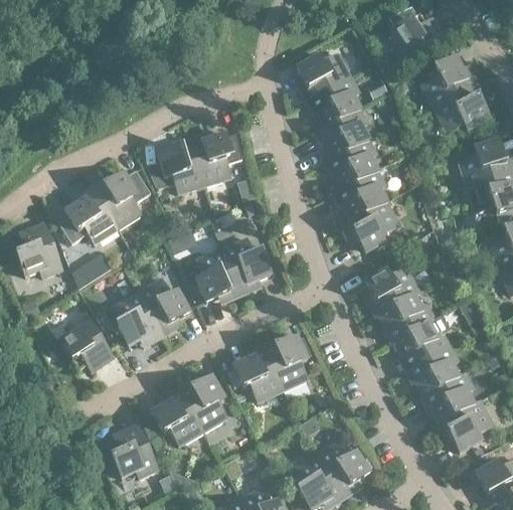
[(394,14),(401,26),(391,32),(400,45),(394,49),(406,67),(448,38),(433,17),(426,22),(420,13),(422,11),(417,3),(394,14)]
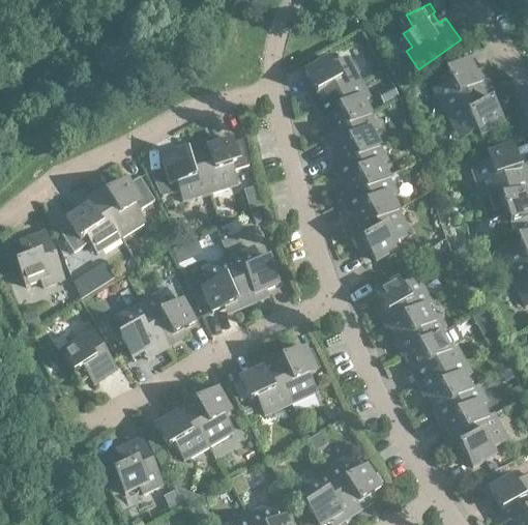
[(310,91),(317,105),(362,80),(349,55),(332,64),(328,57),(328,58),(308,68),(306,69),(317,87),(310,91)]
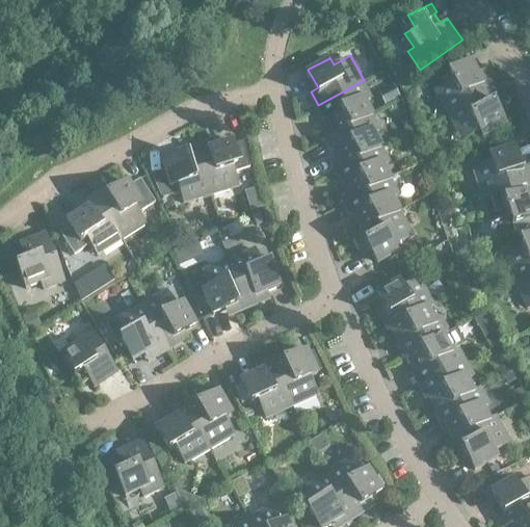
[(436,86),(450,111),(498,85),(486,66),(478,70),(472,59),(450,71),(453,78),(436,86)]
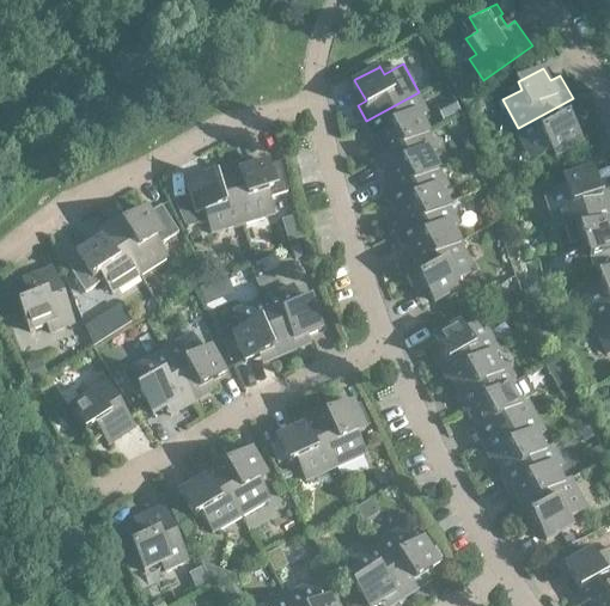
[(463,73),(456,78),(469,97),(479,91),(471,80),(469,81),(463,73)]
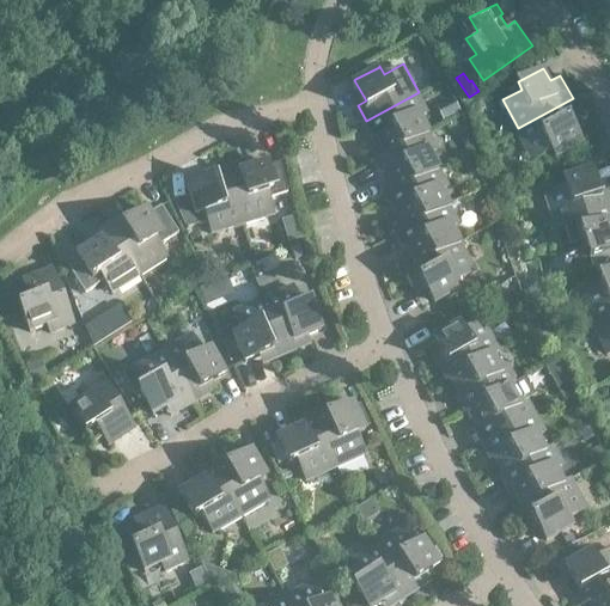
[(428,109),(419,92),(366,121),(374,135),(378,133),(388,151),(377,157),(429,128),(421,114),(428,109)]
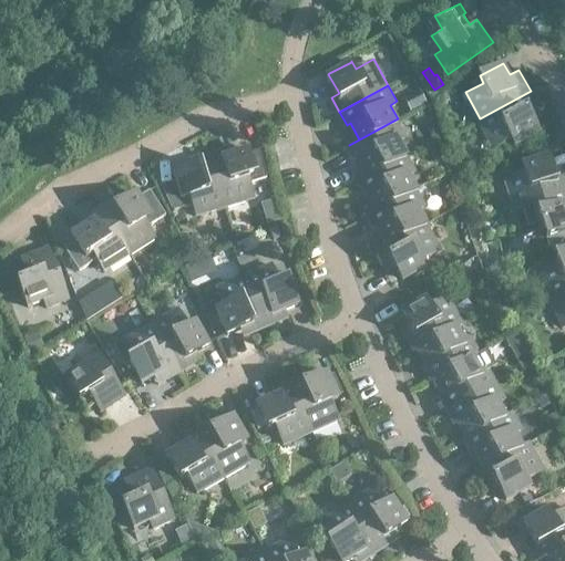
[(444,86),(434,93),(441,102),(449,95),(449,93),(444,86)]
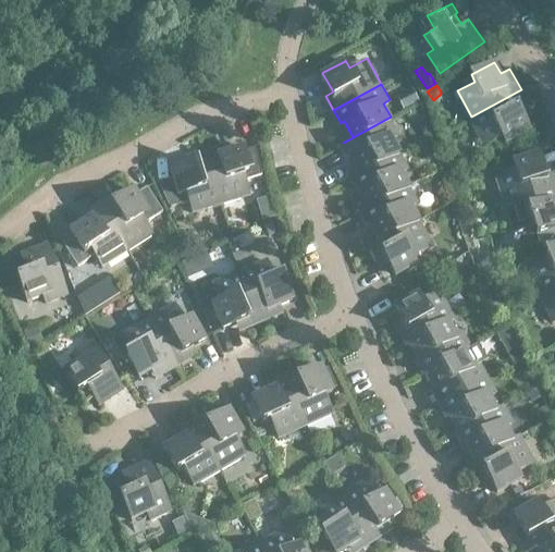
[(533,111),(521,89),(471,117),(486,143),(504,134),(507,140),(530,127),(523,117),(533,111)]
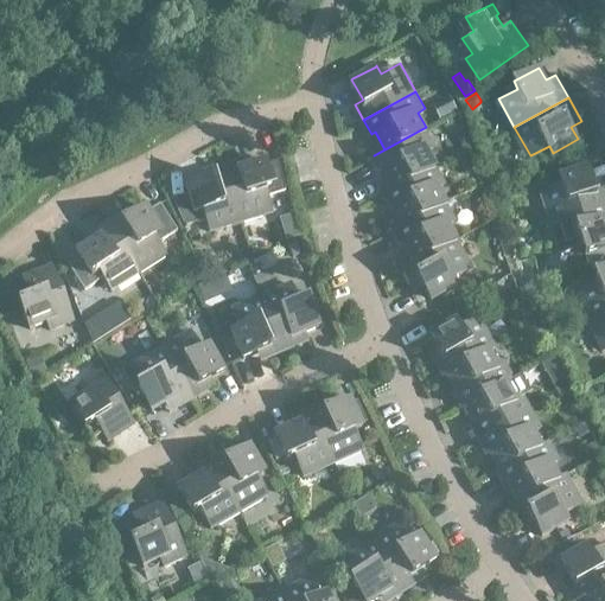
[(435,145),(426,127),(374,155),(382,171),(386,168),(395,185),(384,192),(435,164),(427,148),(435,145)]
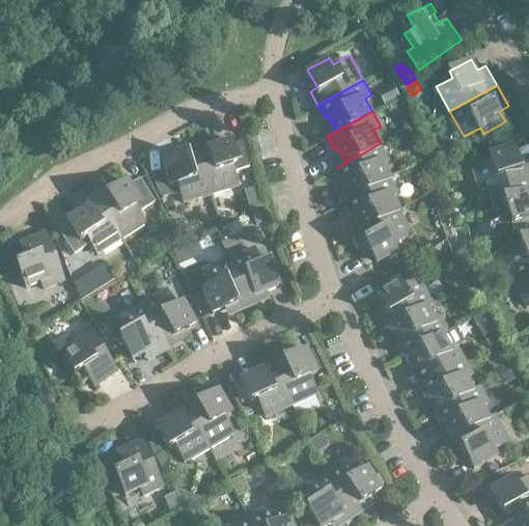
[(427,122),(419,125),(424,139),(433,136),(427,122)]
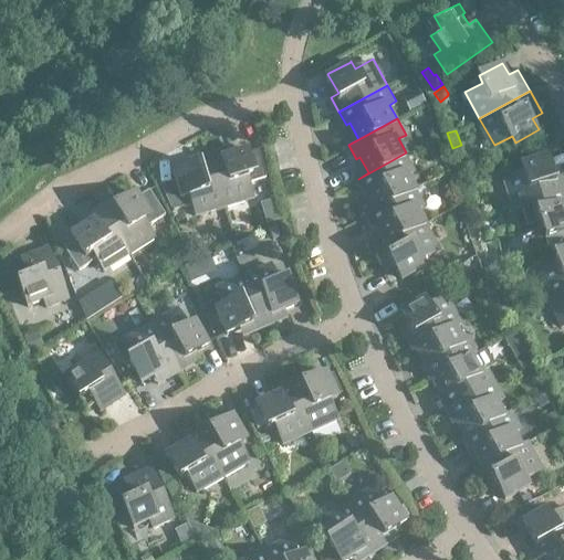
[(232,140),(209,148),(226,203),(256,194),(250,179),(267,173),(260,146),(249,149),(249,147),(236,151),(232,140)]
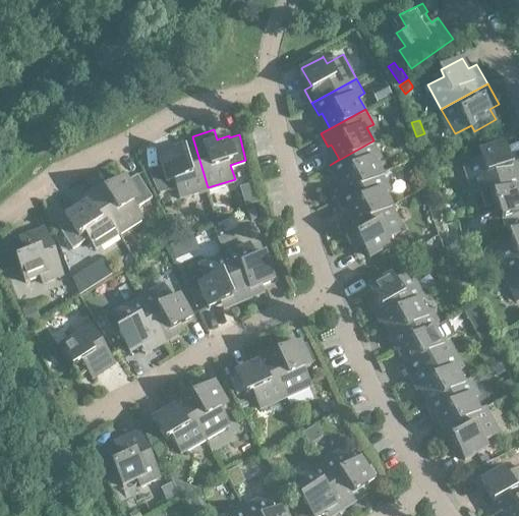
[(208,187),(192,136),(170,144),(173,153),(162,157),(164,165),(151,169),(161,190),(178,185),(181,195),(208,187)]
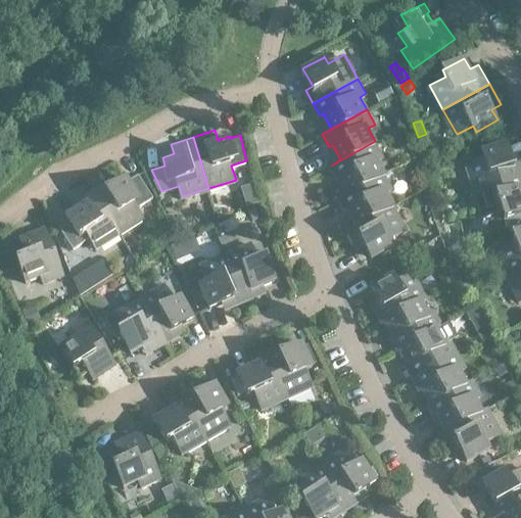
[(383,156),(375,141),(331,166),(338,179),(341,177),(349,191),(339,196),(340,197),(384,173),(377,159),(383,156)]
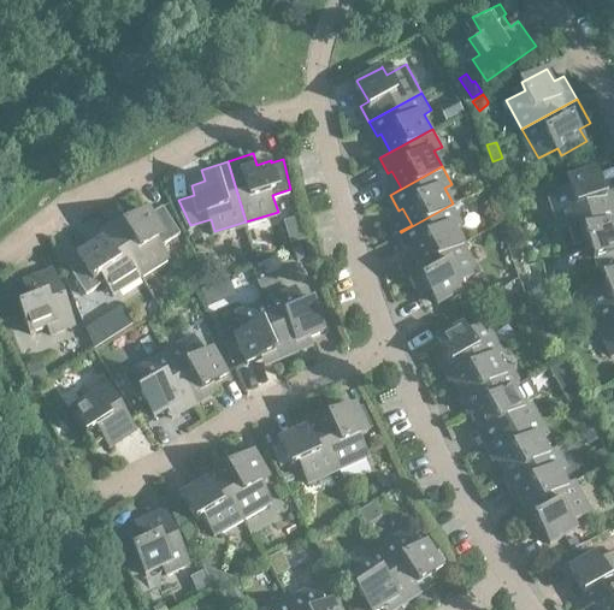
[(551,191),(561,223),(613,205),(613,177),(602,181),(597,167),(570,176),(572,184),(551,191)]
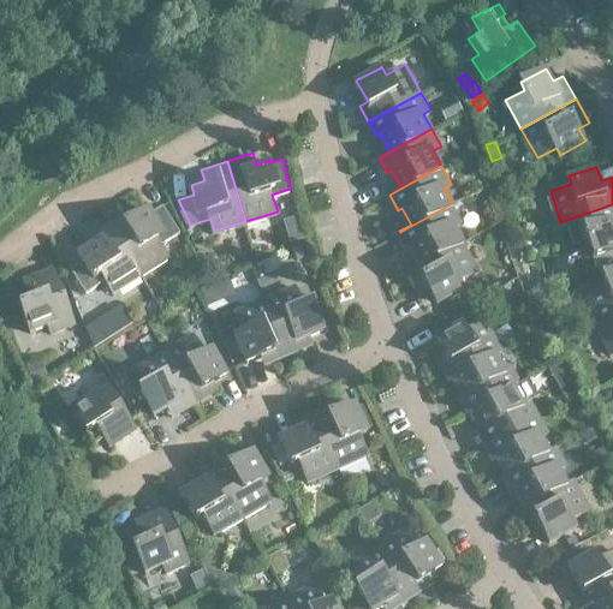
[(505,172),(495,175),(500,190),(510,187),(505,172)]
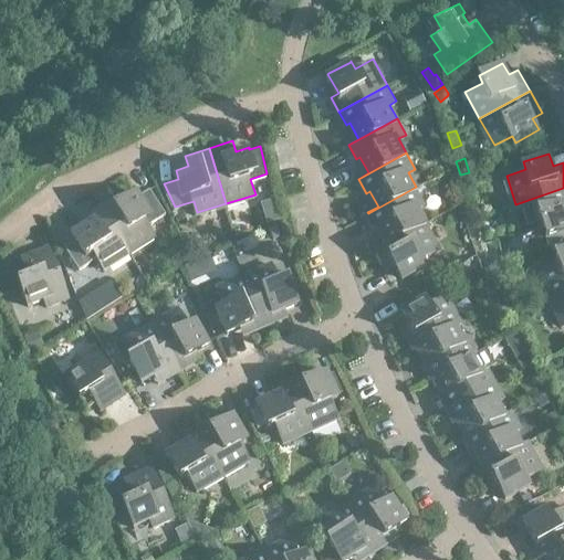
[(150,186),(139,193),(137,190),(126,198),(121,188),(100,202),(131,250),(156,234),(148,222),(167,211),(150,186)]
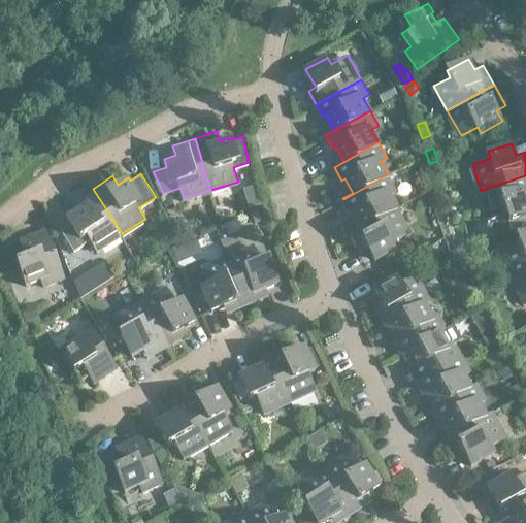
[(396,189),(388,174),(343,199),(351,211),(354,210),(362,225),(352,230),(353,231),(397,206),(390,193),(396,189)]
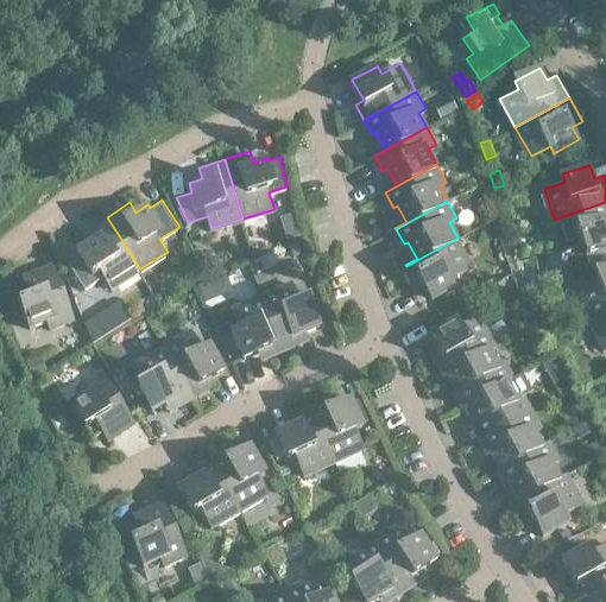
[(605,202),(554,220),(565,251),(585,244),(587,252),(589,251),(605,246),(605,202)]
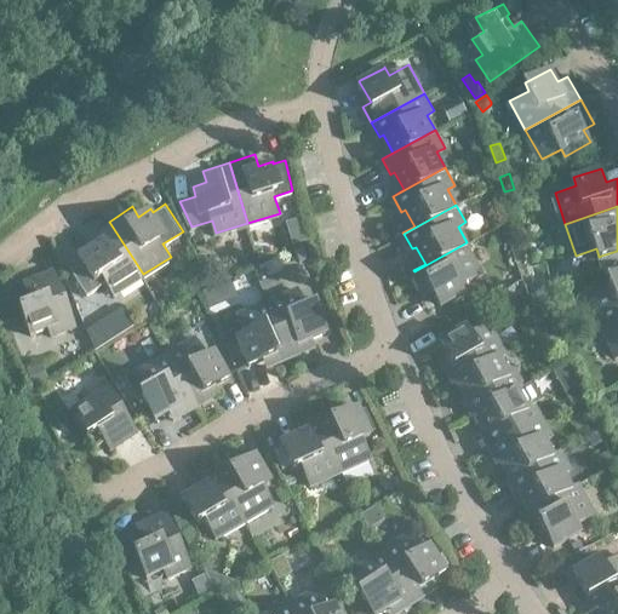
[(143,274),(109,222),(86,236),(92,246),(80,253),(84,260),(72,268),(87,292),(107,280),(115,292),(143,274)]
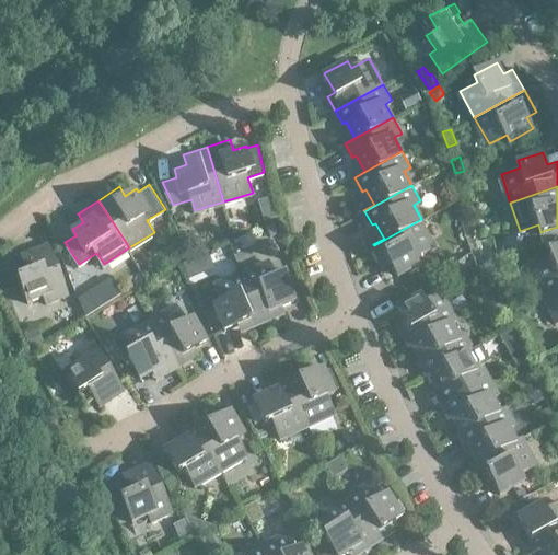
[(276,206),(264,210),(266,218),(279,215),(276,206)]
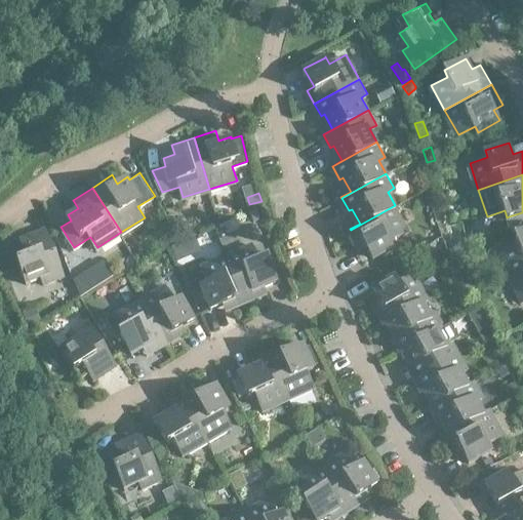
[(408,230),(395,205),(351,230),(358,243),(364,239),(374,257),(396,245),(392,239),(408,230)]
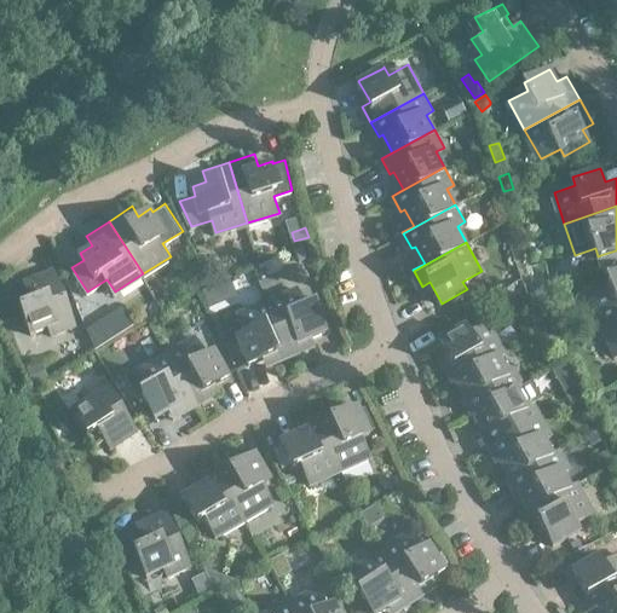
[(305,243),(298,246),(301,255),(309,252),(305,243)]
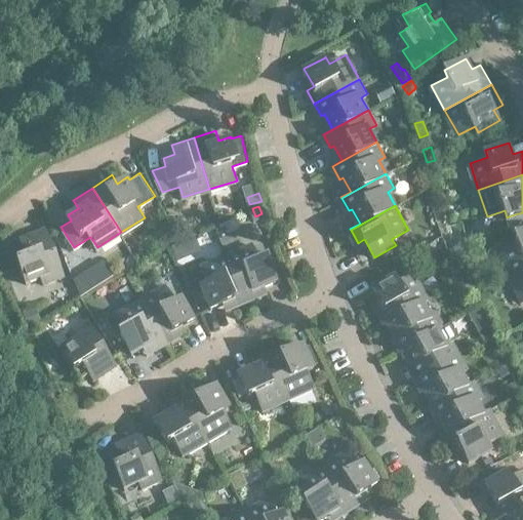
[(522,212),(509,216),(511,223),(522,218),(522,212)]
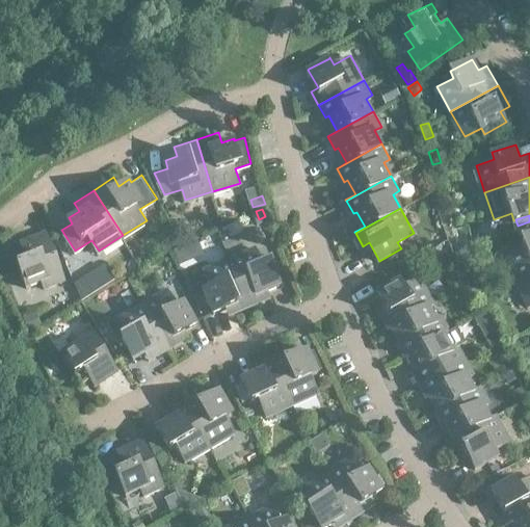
[(525,245),(507,253),(519,279),(529,273),(529,225),(519,229),(525,245)]
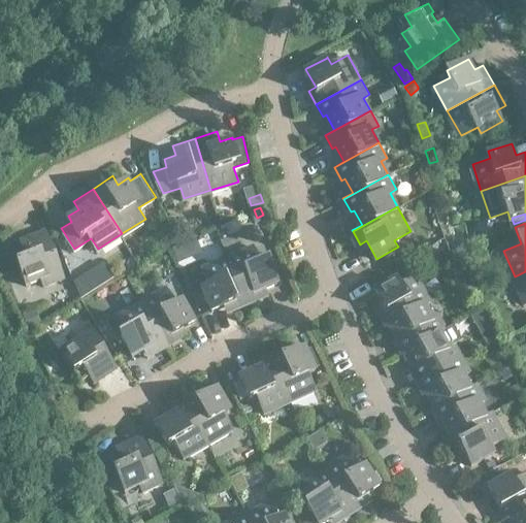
[(25,246),(0,254),(0,272),(1,274),(21,266),(27,283),(42,276),(44,284),(65,275),(46,228),(22,238),(25,246)]
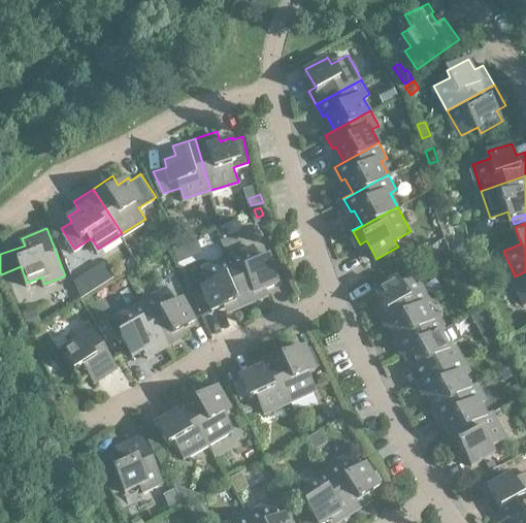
[(469,238),(458,243),(463,258),(475,254),(469,238)]
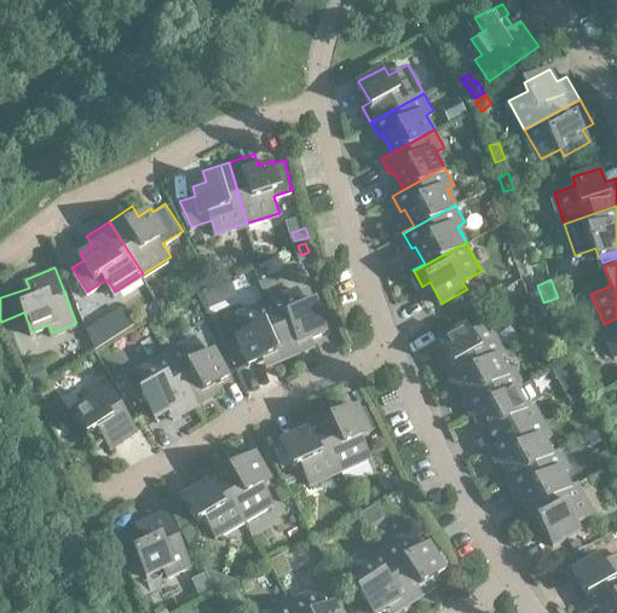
[(299,285),(269,299),(293,357),(317,346),(313,335),(327,329),(316,302),(307,306),(299,285)]
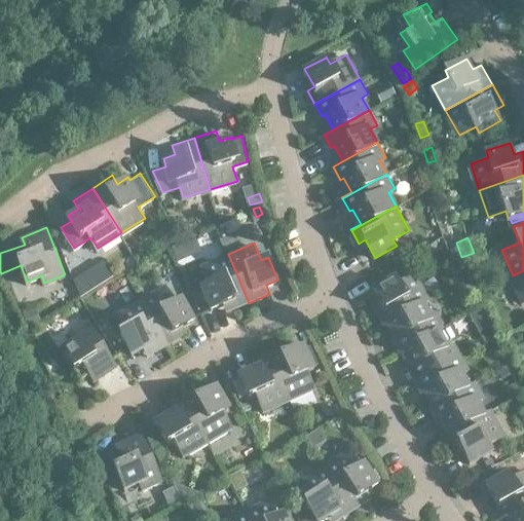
[(249,303),(228,254),(201,264),(209,282),(202,285),(212,307),(230,300),(234,309),(249,303)]
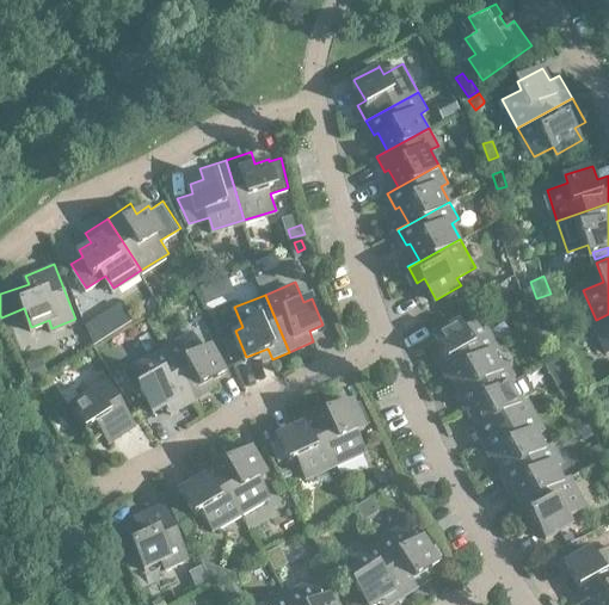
[(94,309),(85,315),(92,327),(92,328),(97,335),(112,326),(106,318),(102,321),(94,309)]
